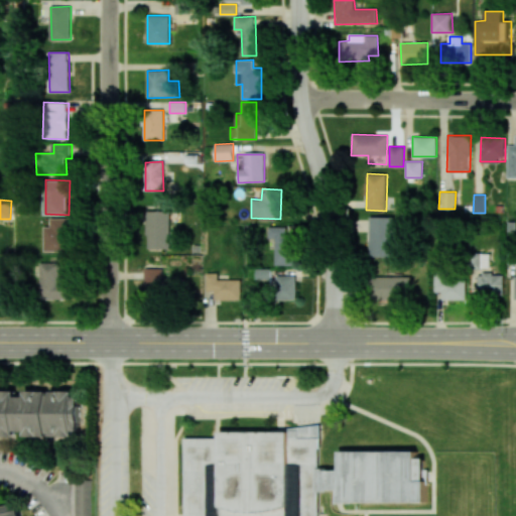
[(147,248),(169,248),(169,211),(147,212),(147,248)]
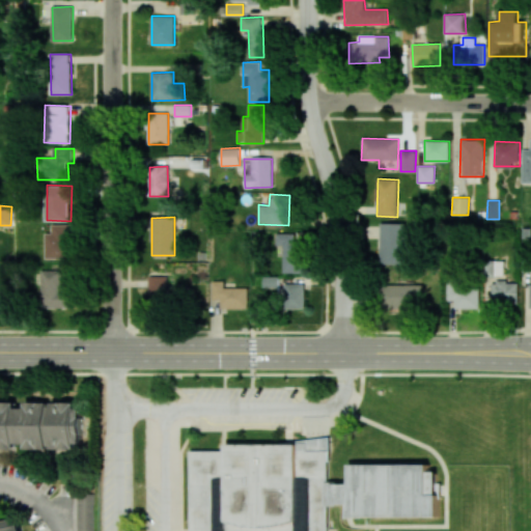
[(381,263),(407,264),(408,223),(381,223),(381,263)]
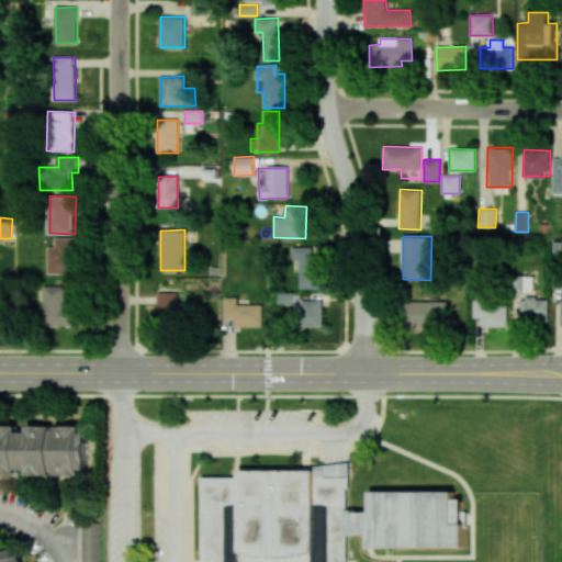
[(49,273),(78,273),(79,237),(57,237),(57,247),(49,247),(49,273)]
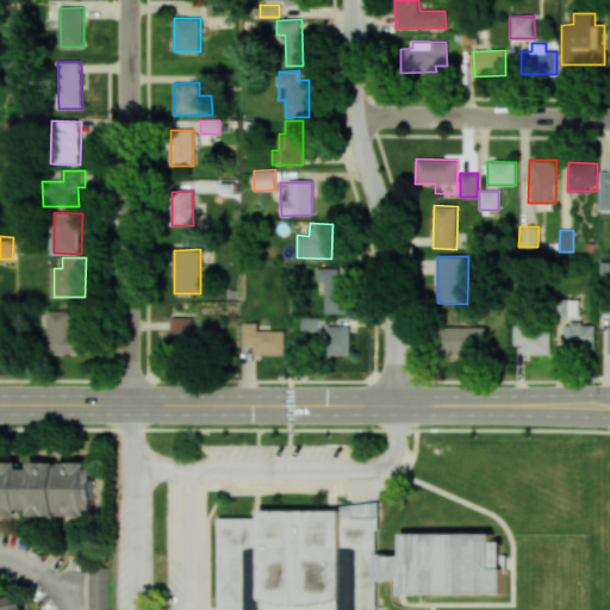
[(350,277),(342,277),(342,268),(317,267),(317,281),(327,281),(325,313),(349,313),(350,277)]
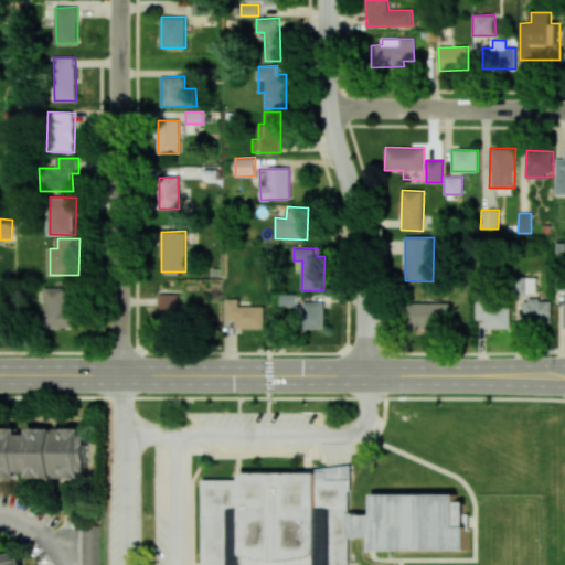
[(536,278),(519,278),(519,292),(536,292),(536,278)]
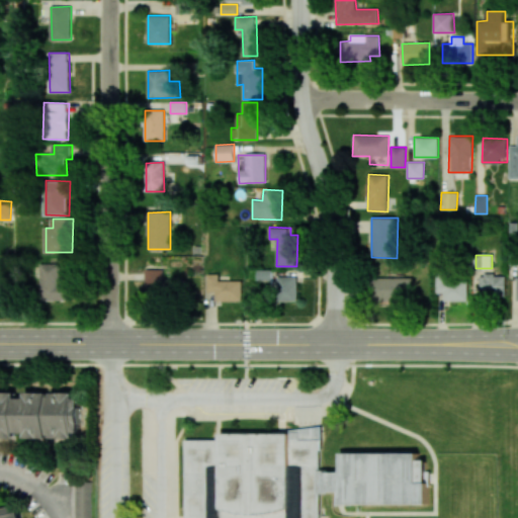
[(40,263),(41,300),(69,299),(69,263),(40,263)]
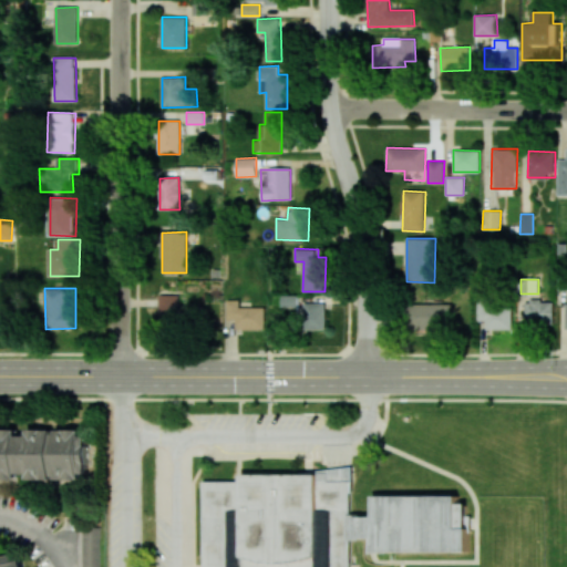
[(179,295),(158,295),(158,319),(179,319),(179,295)]
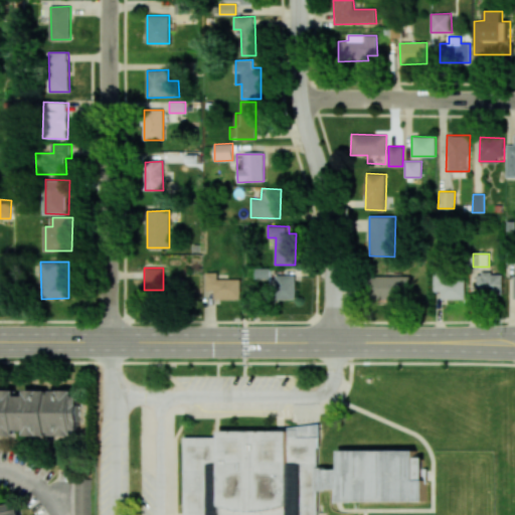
[(240,299),(240,279),(217,279),(217,273),(207,272),(206,290),(214,291),(214,299),(240,299)]
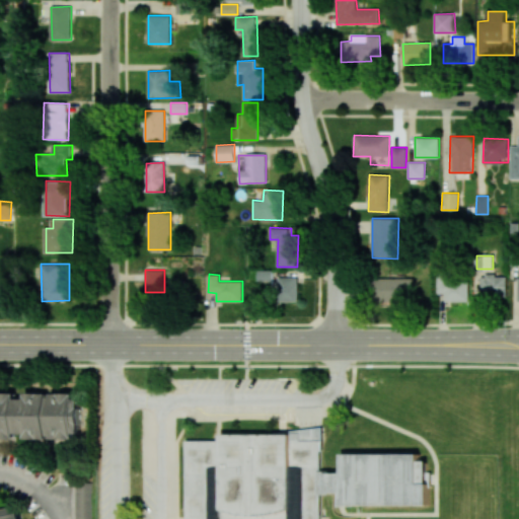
[(507,276),(480,275),(480,296),(506,297),(507,276)]
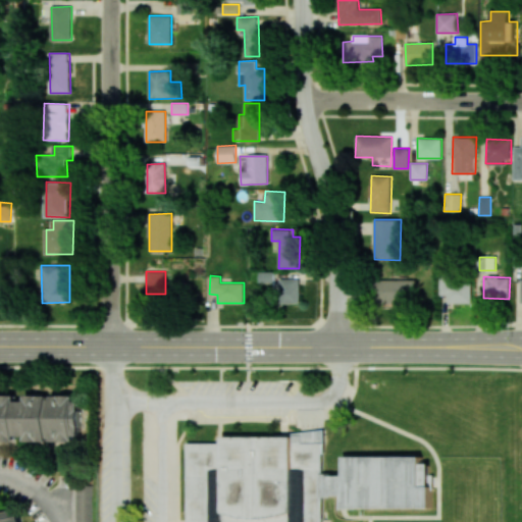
[(439,296),(448,296),(448,304),(472,303),(471,277),(439,278),(439,296)]
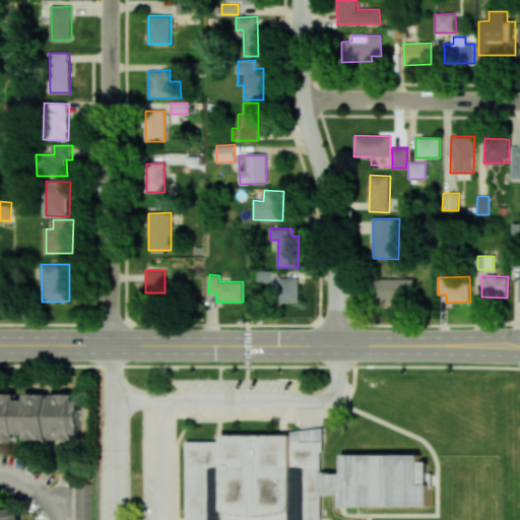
[(299,302),(299,278),(279,277),(279,302),(299,302)]
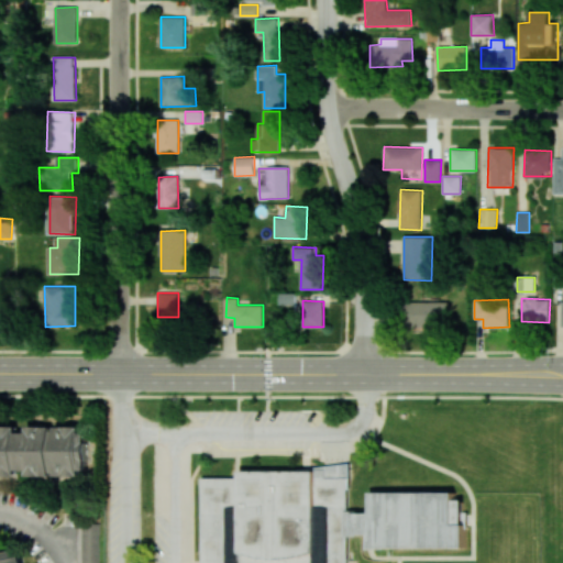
[(446,301),(404,302),(405,327),(446,327),(446,301)]
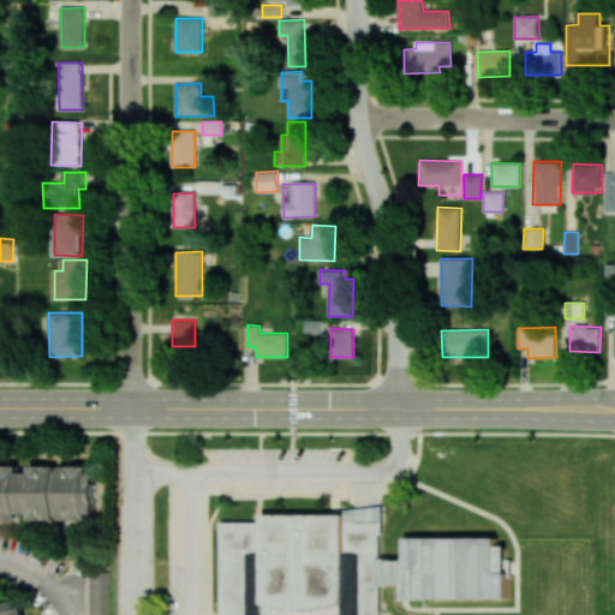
[(0,519),(18,519),(18,512),(30,512),(30,519),(87,519),(87,512),(93,512),(93,472),(87,472),(87,465),(30,465),(30,472),(18,472),(18,465),(0,465),(0,519)]
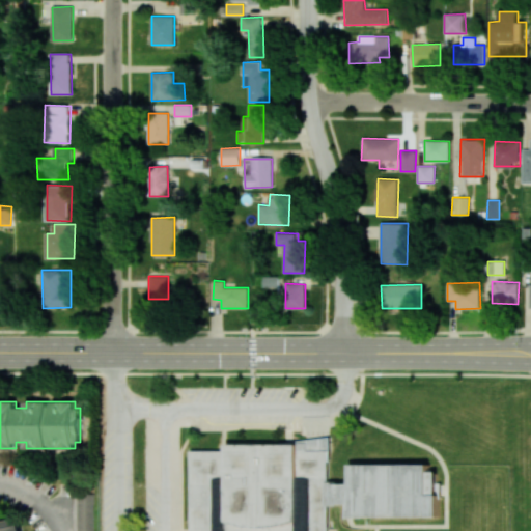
[(196,530),(197,446),(302,446),(302,441),(336,437),(337,482),(361,482),(361,464),(443,463),(443,473),(452,473),(453,519),(361,519),(361,501),(337,501),(337,530),(196,530)]
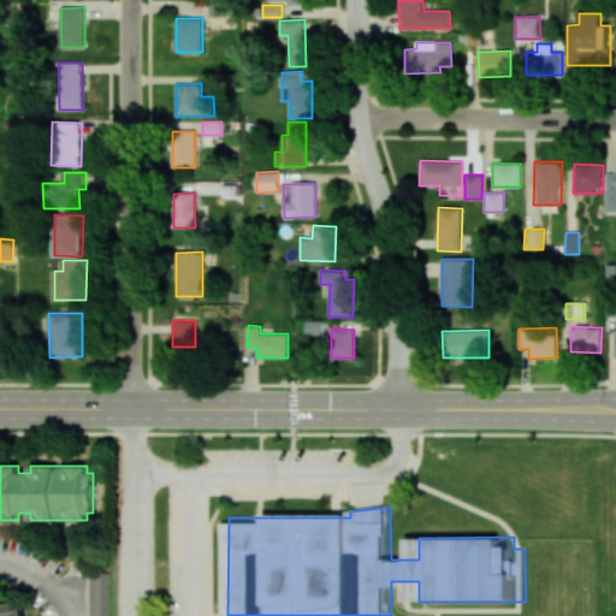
[(0,615),(0,605),(18,602),(21,610),(25,609),(27,615),(0,615)]
